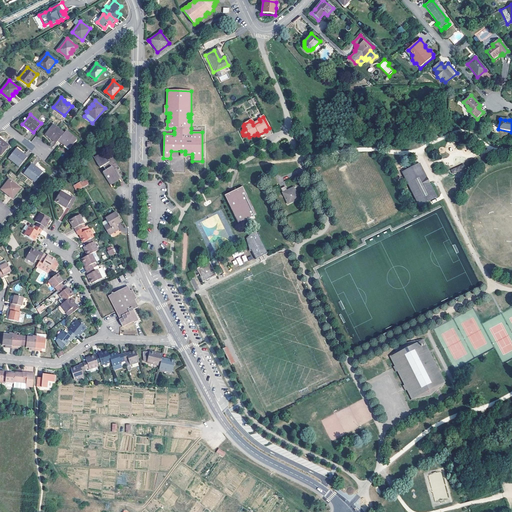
[(45,133),(56,142),(58,139),(64,132),(53,124),(45,133)]
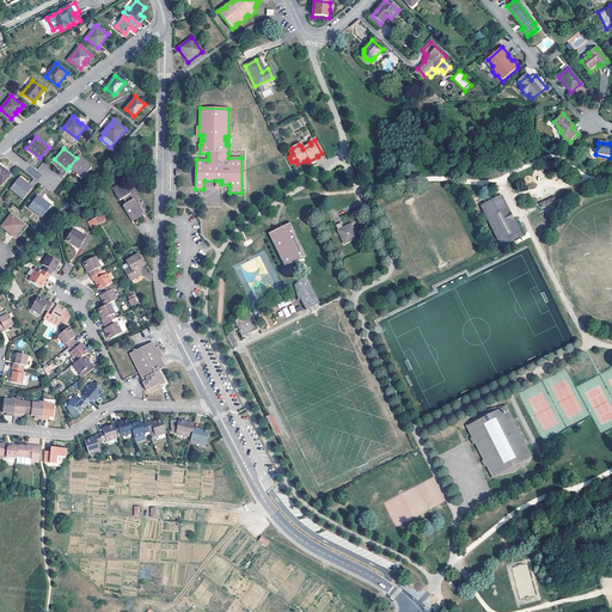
[(77,158),(69,166),(83,177),(92,165),(79,155),(77,158)]
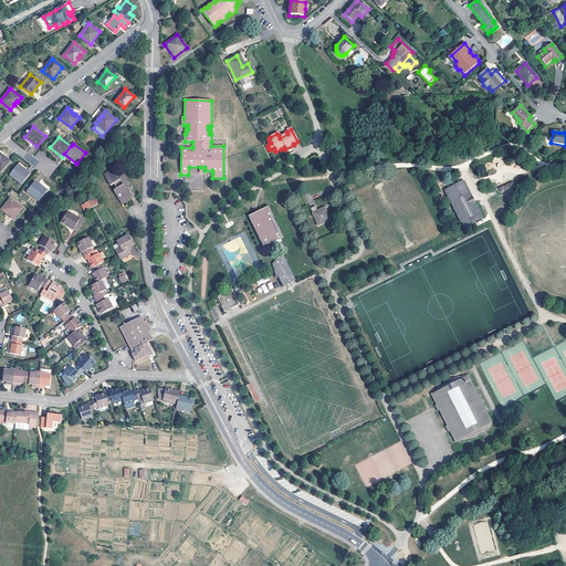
[(0,153),(0,170),(1,171),(10,160),(0,153)]
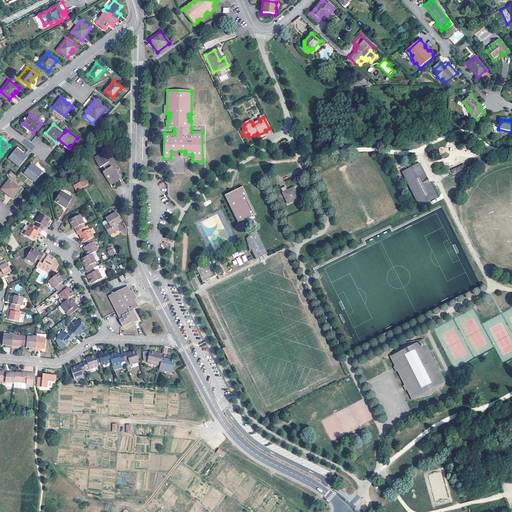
[(16,148),(8,158),(19,166),(27,157),(16,148)]
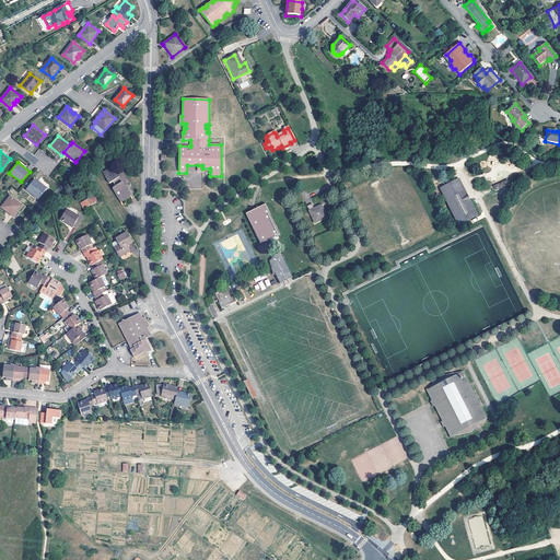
[(116,186),(113,188),(121,202),(131,196),(125,186),(127,185),(130,183),(124,172),(118,175),(113,166),(103,172),(109,184),(113,182),(116,186)]
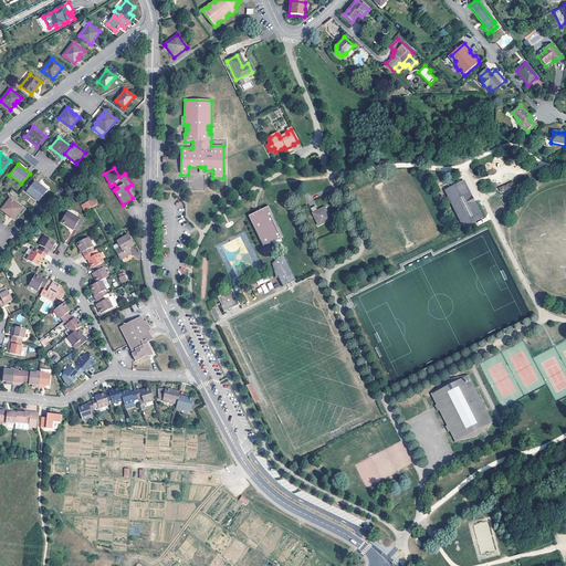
[(498,189),(501,194),(515,186),(512,180),(498,189)]
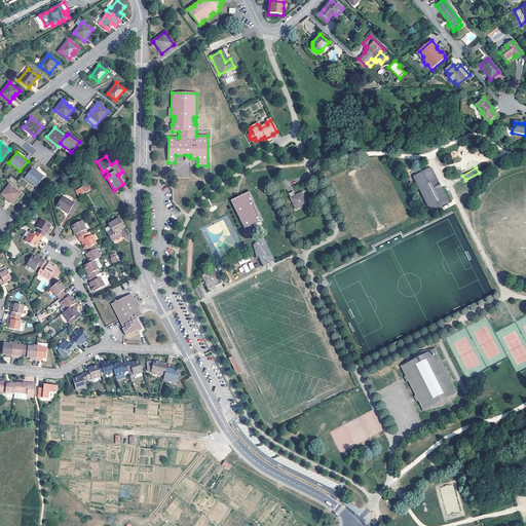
[(33,168),(25,179),(36,187),(44,177),(33,168)]
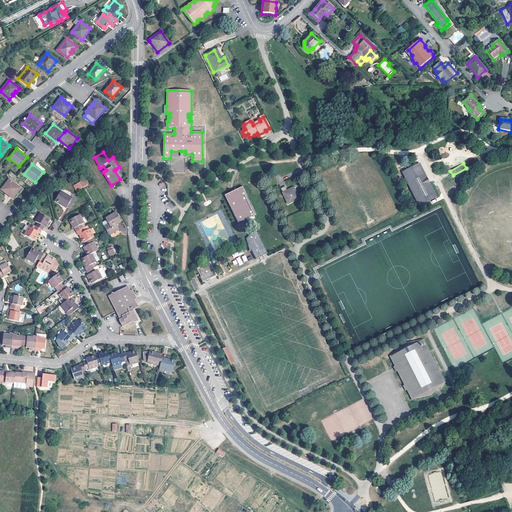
[(416,165),(400,174),(417,207),(433,199),(416,165)]
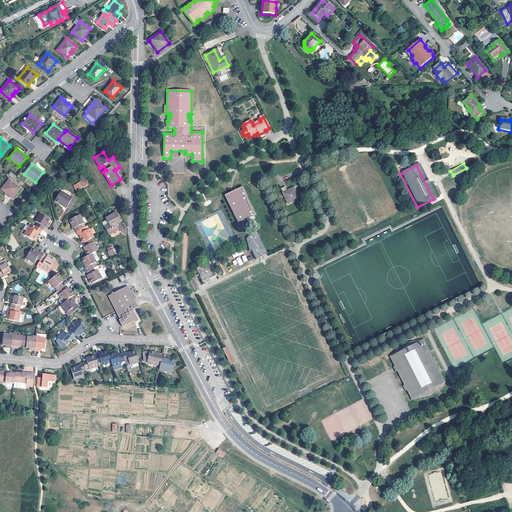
[(1,189),(12,198),(20,188),(9,180),(1,189)]
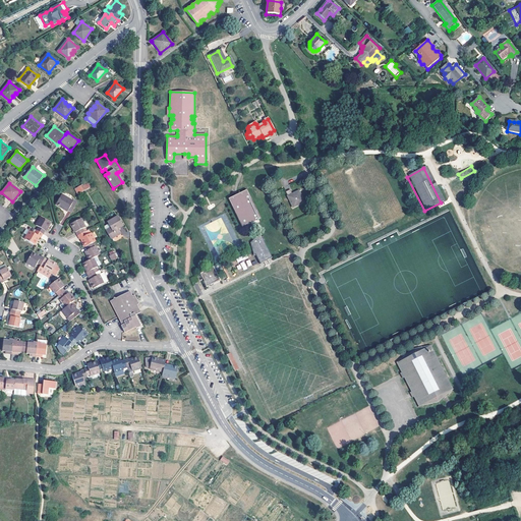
[(88,188),(84,183),(79,186),(82,191),(88,188)]
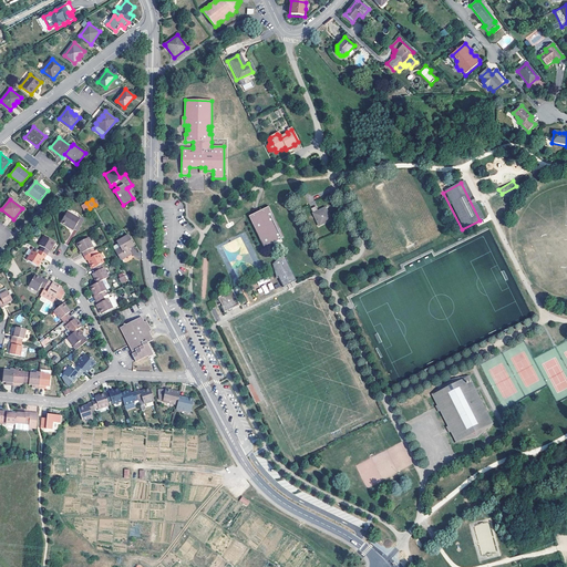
[(268,208),(248,218),(264,248),(284,239),(268,208)]
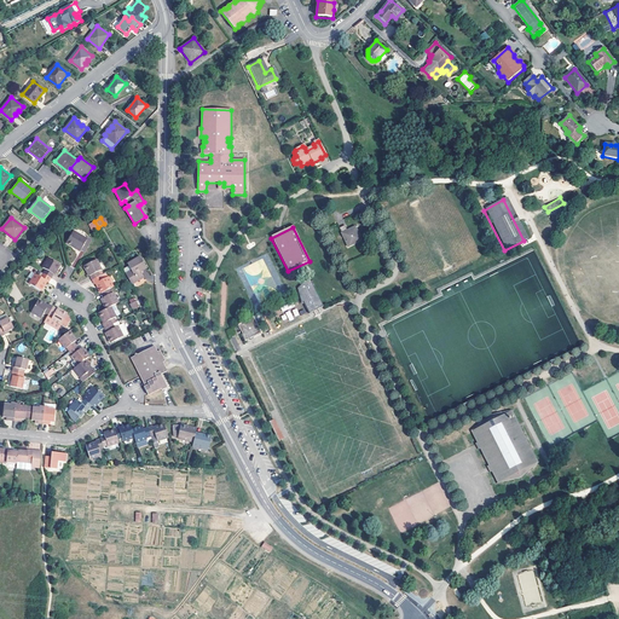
[(345,227),(339,230),(348,248),(362,241),(354,230),(347,232),(345,227)]
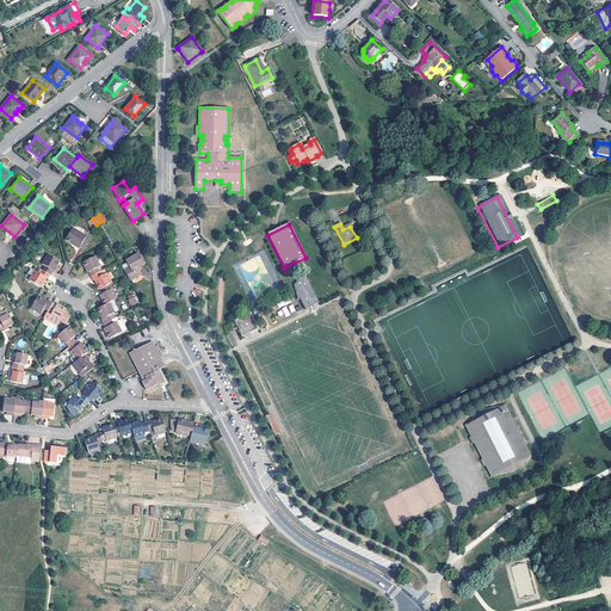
[(85,238),(72,229),(66,240),(84,250),(91,236),(87,235),(85,238)]
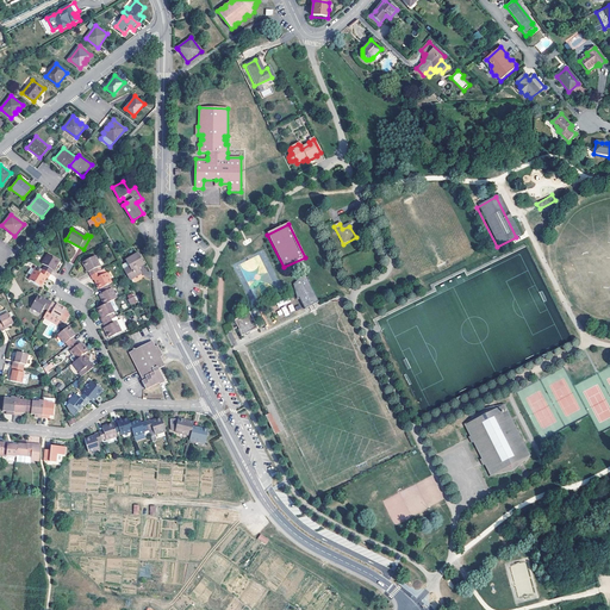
[(137,267),(142,263),(137,254),(125,261),(129,267),(123,271),(130,281),(141,274),(138,269),(137,267)]
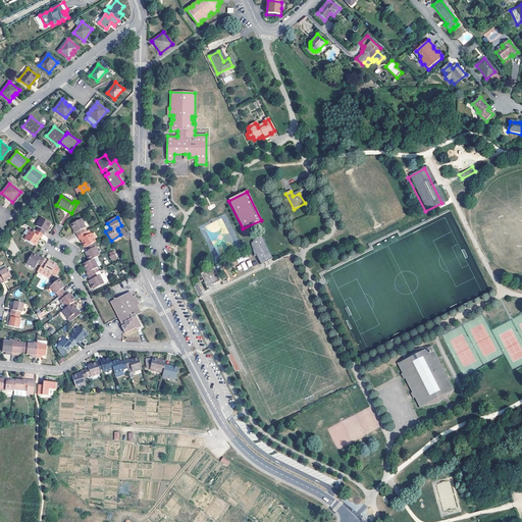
[(37,231),(44,236),(51,223),(42,218),(37,226),(39,227),(37,231)]
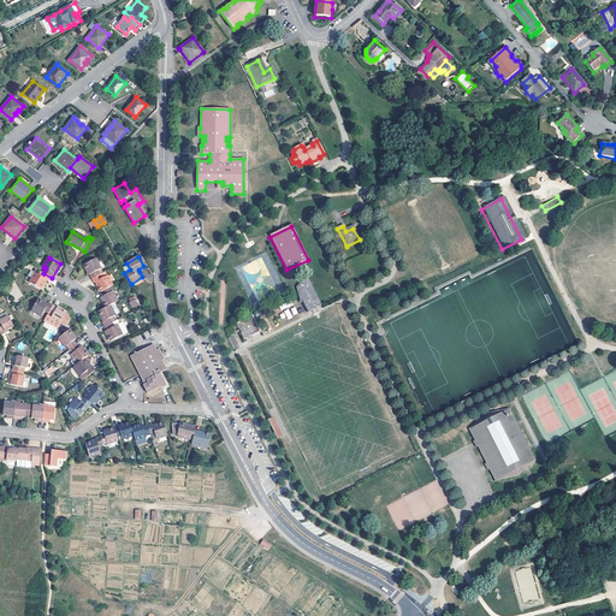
[(92,279),(100,276),(98,271),(100,270),(94,260),(84,265),(88,271),(92,279)]
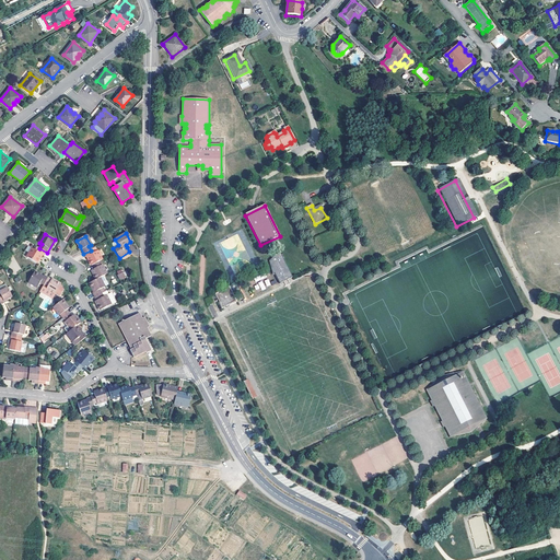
[(33,248),(28,258),(37,263),(41,257),(42,255),(45,256),(47,253),(39,248),(37,252),(33,248)]
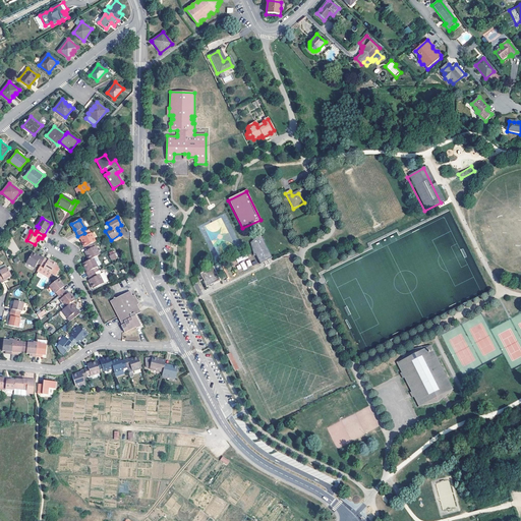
[(84,233),(77,236),(79,239),(81,238),(82,241),(85,247),(94,243),(95,242),(90,234),(87,236),(84,233)]
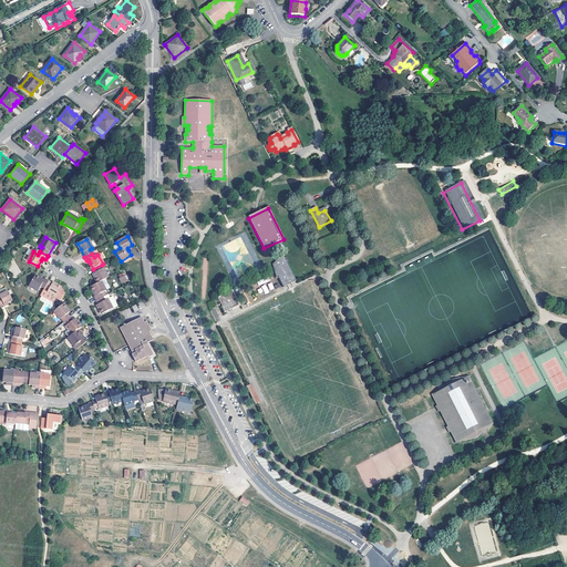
[(284,288),(296,281),(287,263),(288,263),(287,259),(285,259),(282,255),(278,260),(278,263),(274,267),(274,268),(272,268),(274,269),(274,270),(275,271),(276,271),(276,270),(280,277),(279,278),(284,288)]
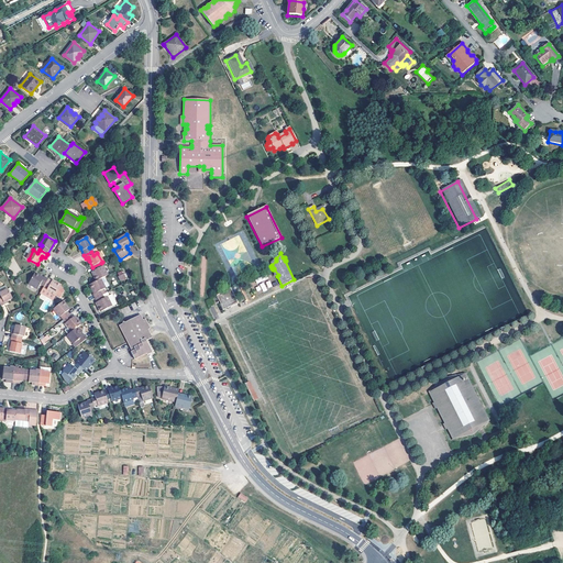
[(100,280),(108,276),(101,263),(92,267),(95,271),(92,272),(95,275),(98,282),(100,280)]
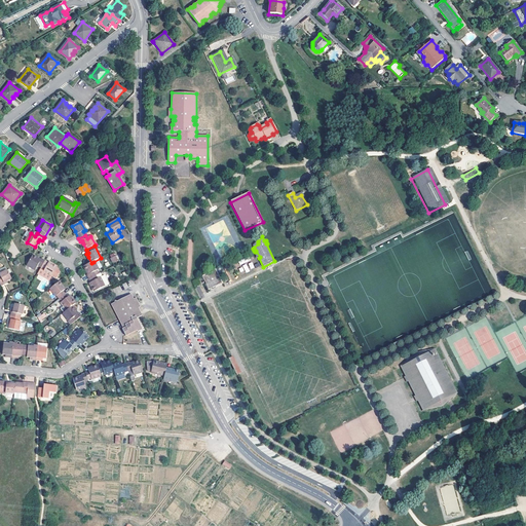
[(42,259),(41,261),(33,256),(28,264),(36,269),(38,266),(42,268),(45,261),(42,259)]
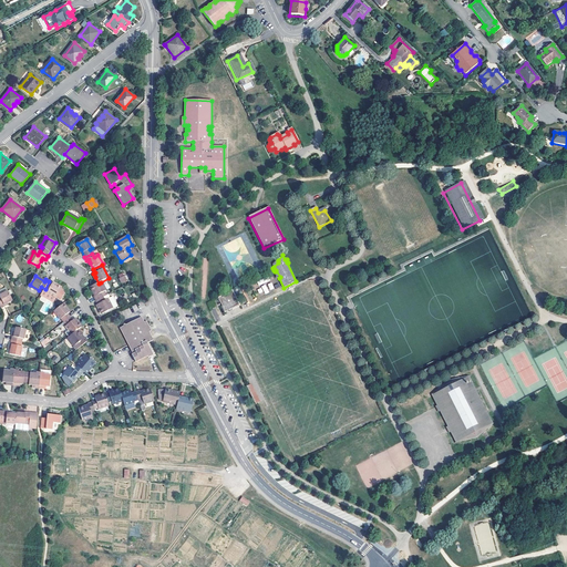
[(48,294),(57,298),(61,301),(65,295),(63,290),(62,290),(62,289),(55,285),(49,281),(45,289),(49,291),(48,294)]
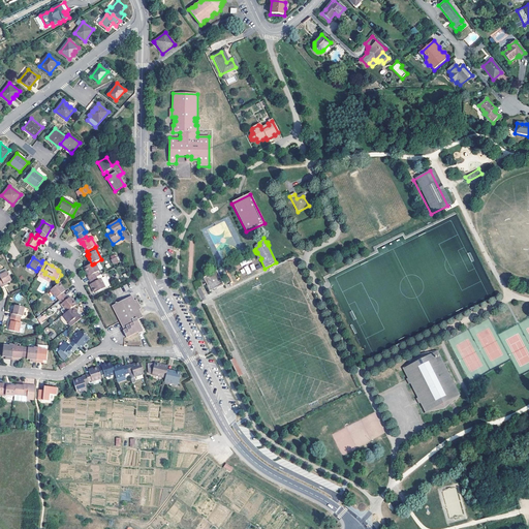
[(92,265),(85,268),(88,274),(89,276),(88,277),(89,281),(96,277),(95,274),(98,272),(94,263),(92,265)]
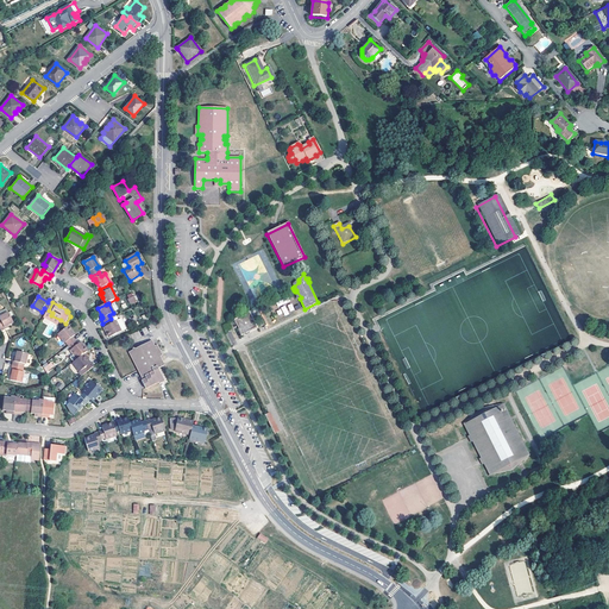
[(250,311),(232,320),(240,338),(258,328),(250,311)]
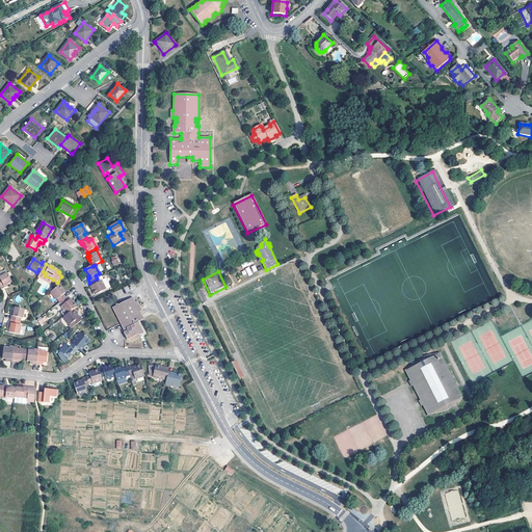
[(0,288),(1,290),(6,288),(6,287),(11,284),(7,274),(0,277),(0,288)]
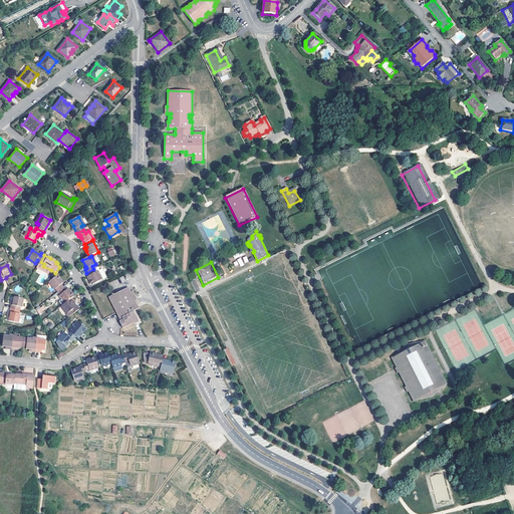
[(51,270),(43,266),(40,269),(49,274),(51,270)]
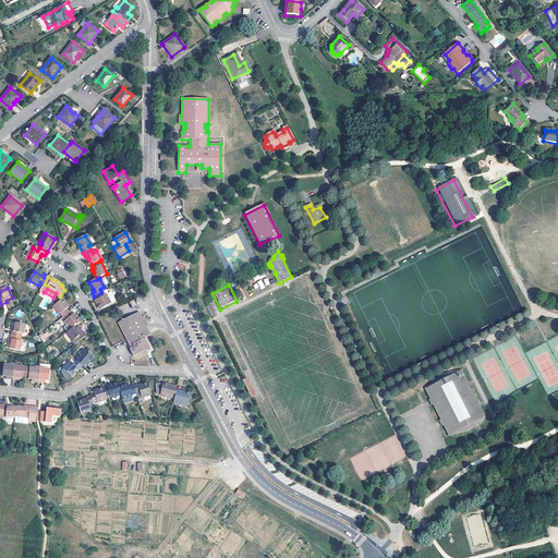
[(101,292),(94,296),(100,310),(116,302),(110,293),(104,296),(101,292)]
